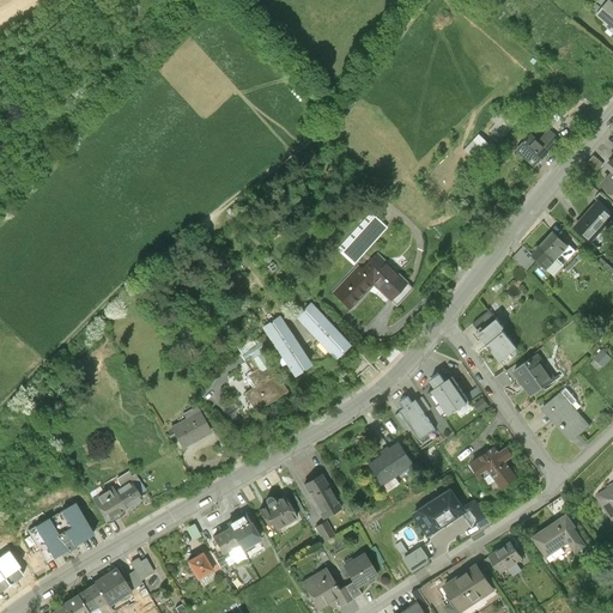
[(612,30),(612,0),(610,0),(596,17),(612,30)]
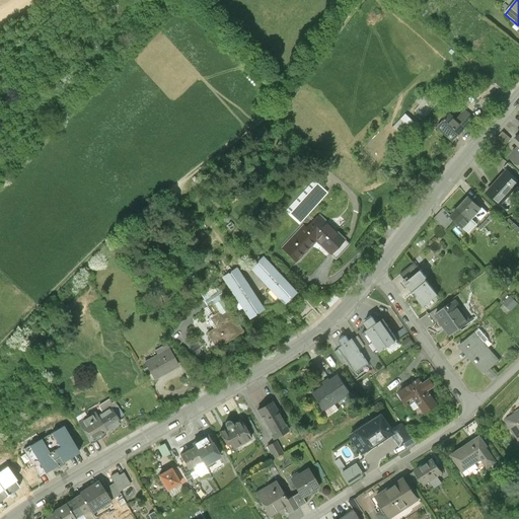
[(415,110),(425,119),(437,103),(424,92),(416,101),(420,104),(415,110)]
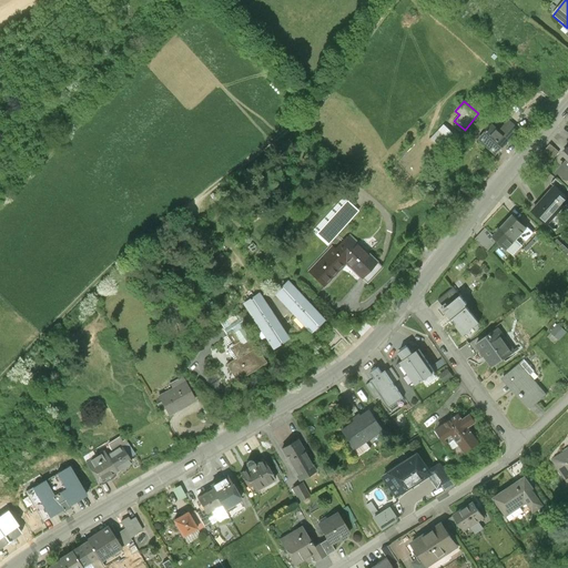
[(476,139),(495,155),(508,141),(488,124),(476,139)]
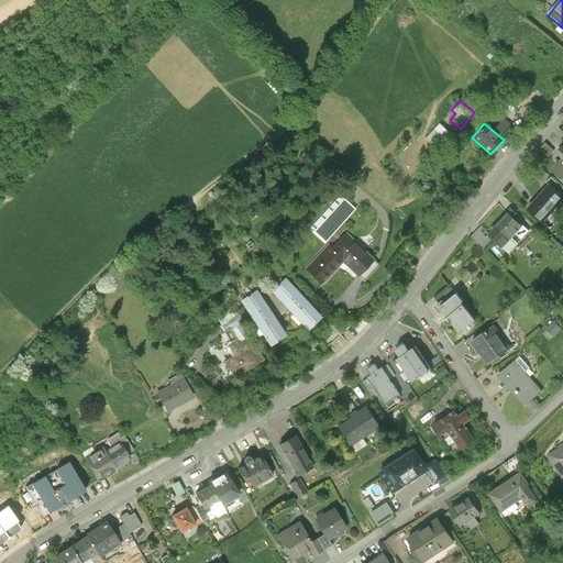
[(443,138),(434,130),(428,136),(437,145),(443,138)]
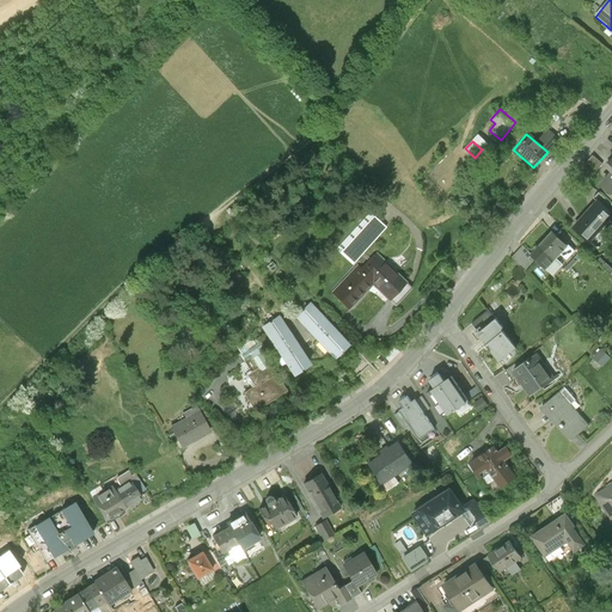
[(611,158),(606,165),(611,170),(600,183),(611,194),(611,158)]
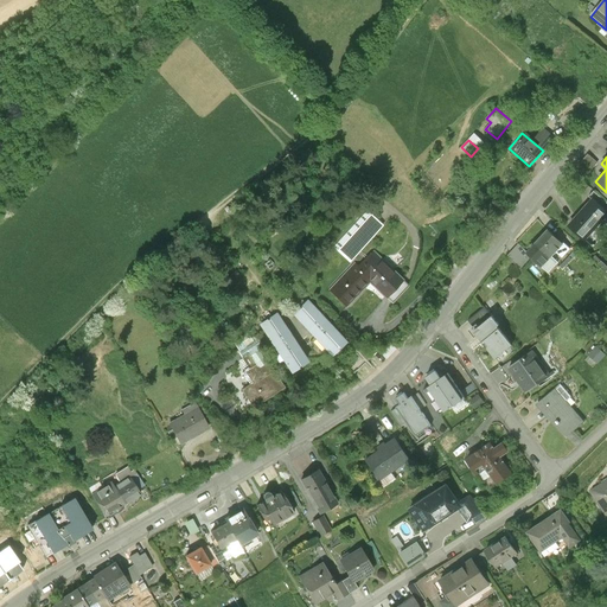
[(592,198),(569,224),(582,236),(594,222),(596,224),(606,211),(592,198)]
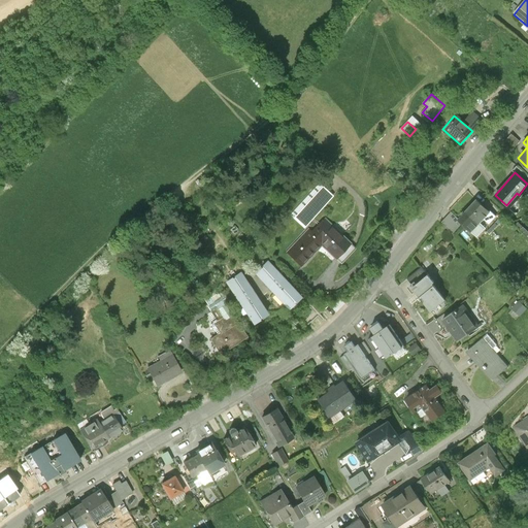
[(294,218),(304,227),(333,197),(322,188),(294,218)]
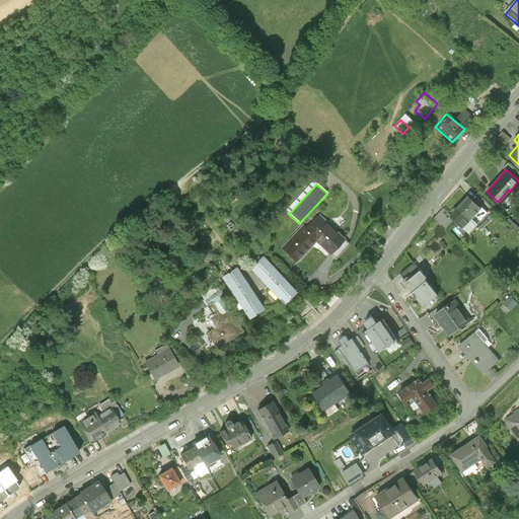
[(480,209),(468,198),(450,217),(455,221),(462,228),(474,215),(479,220),(487,213),(482,208),(480,209)]
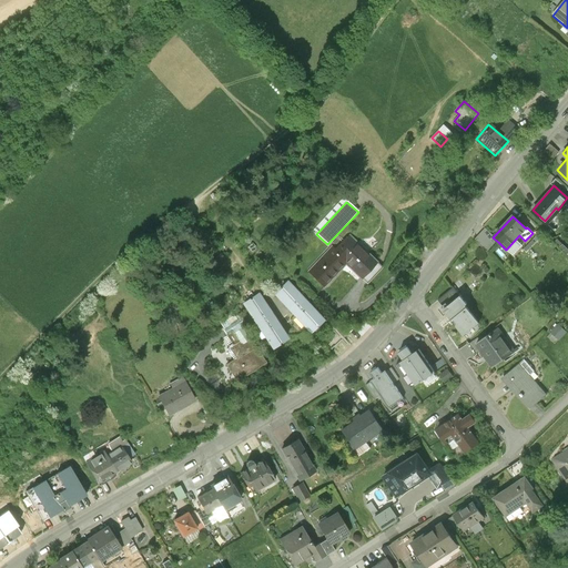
[(493,237),(485,229),(474,240),(487,253),(498,242),(493,237)]
